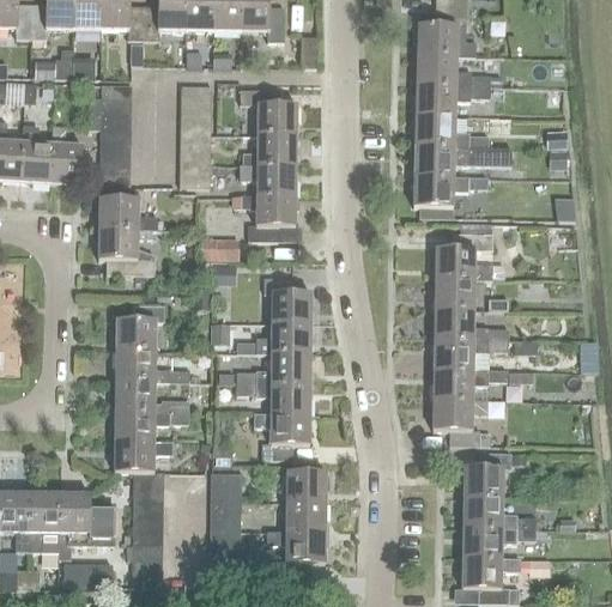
[(30,37),(31,4),(18,2),(18,0),(0,0),(0,25),(14,26),(14,37),(30,37)]
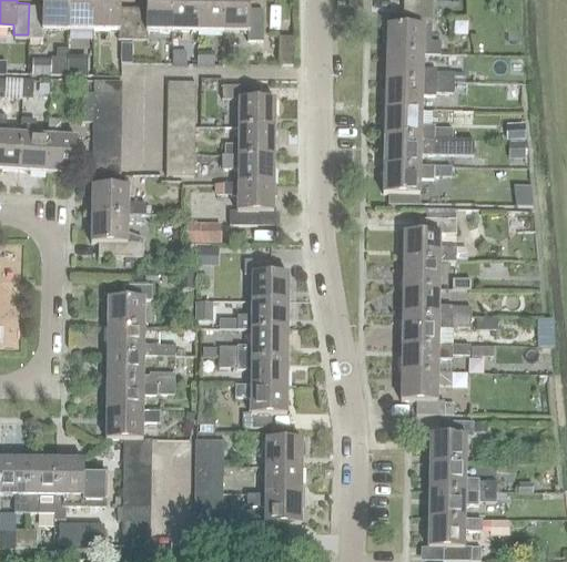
[(68,26),(68,0),(42,0),(42,3),(29,3),(28,34),(42,36),(42,24),(68,26)]
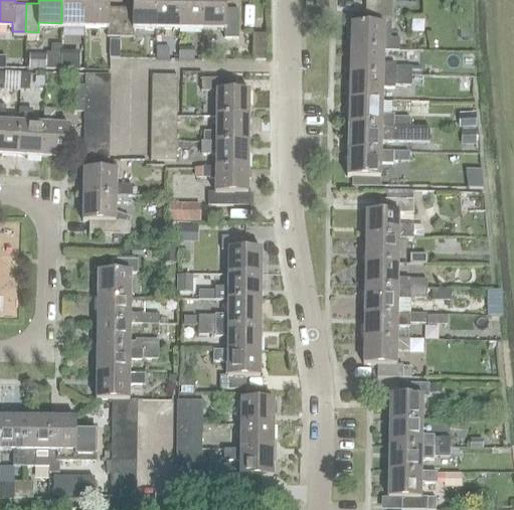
[(84,23),(83,0),(61,0),(61,23),(84,23)]
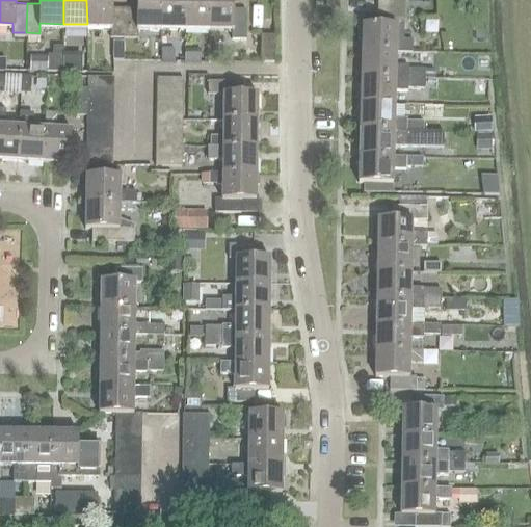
[(86,0),(87,24),(110,25),(110,34),(124,34),(125,4),(113,4),(113,0),(86,0)]
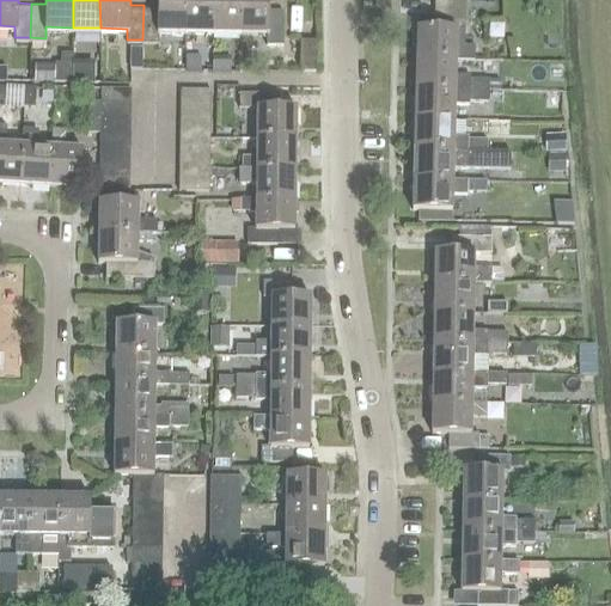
[(144,5),(142,40),(158,40),(158,29),(184,29),(185,0),(158,0),(158,5),(144,5)]
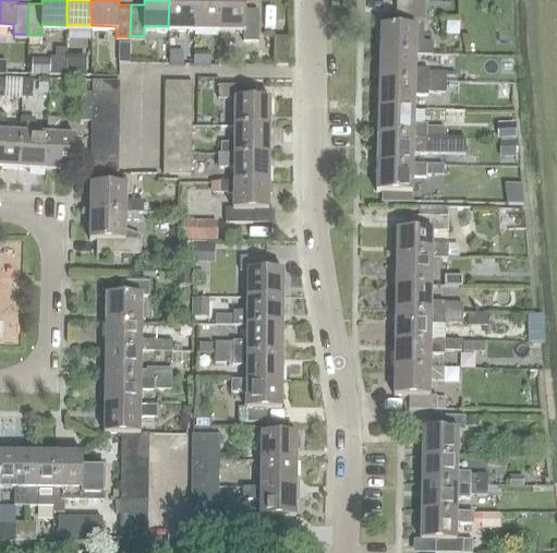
[(194,27),(194,0),(169,0),(168,26),(194,27)]
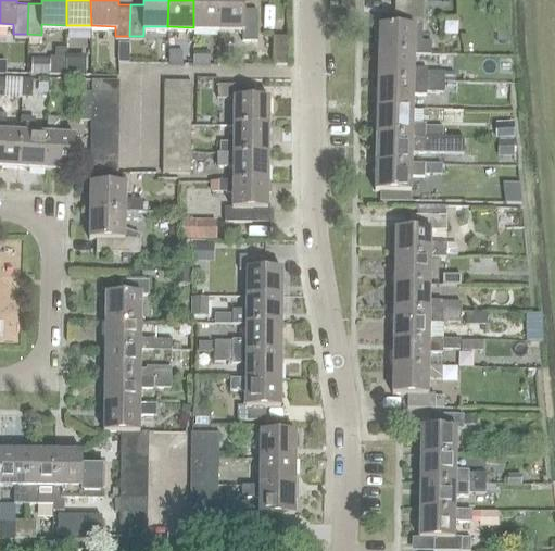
[(218,27),(218,0),(193,0),(193,27),(218,27)]
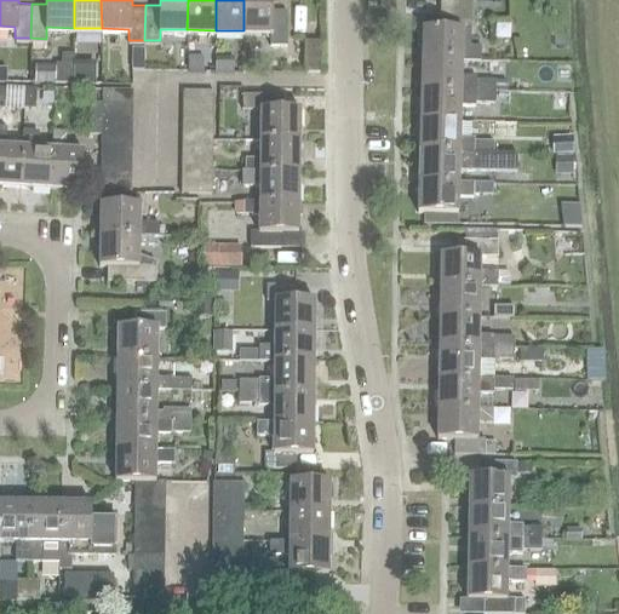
[(244,0),(244,30),(270,32),(269,41),(286,42),(287,7),(273,7),(273,0),(244,0)]
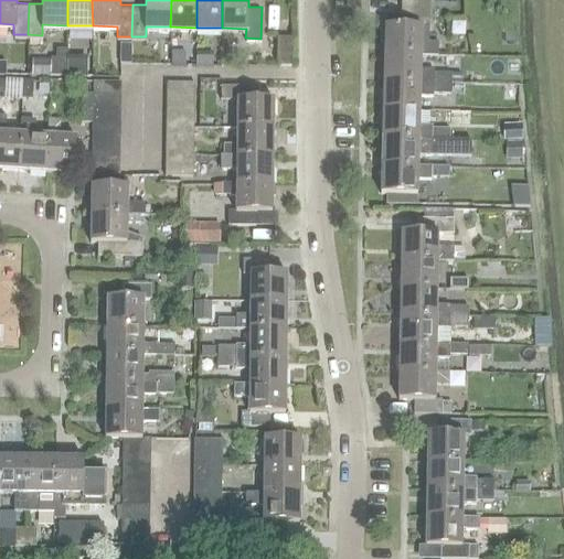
[(428,38),(429,0),(403,0),(402,22),(386,22),(385,51),(421,51),(438,52),(438,39),(428,38)]
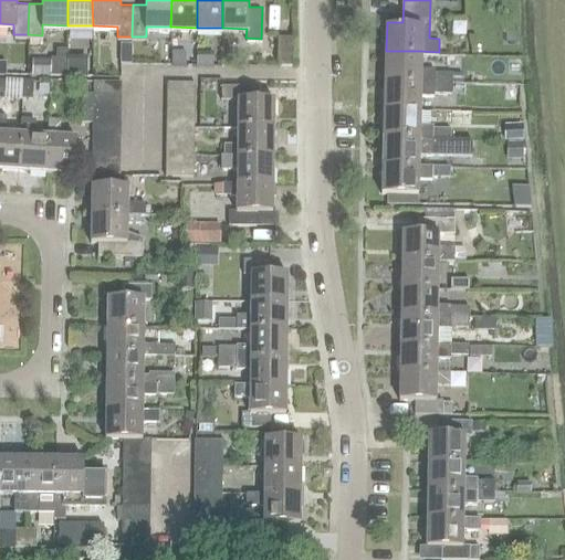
[(56,54),(67,54),(67,45),(56,45),(56,54)]
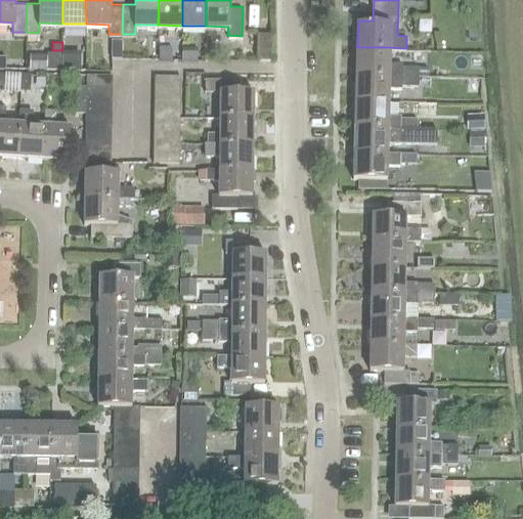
[(390,47),(357,47),(356,73),(419,74),(419,65),(402,63),(402,61),(390,61),(390,47)]
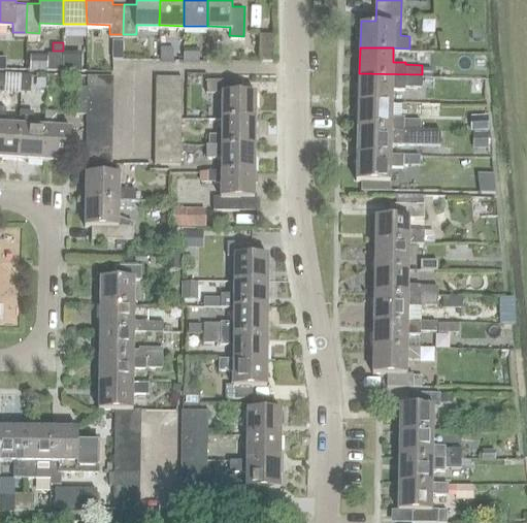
[(48,52),(31,52),(31,67),(48,67),(48,52)]
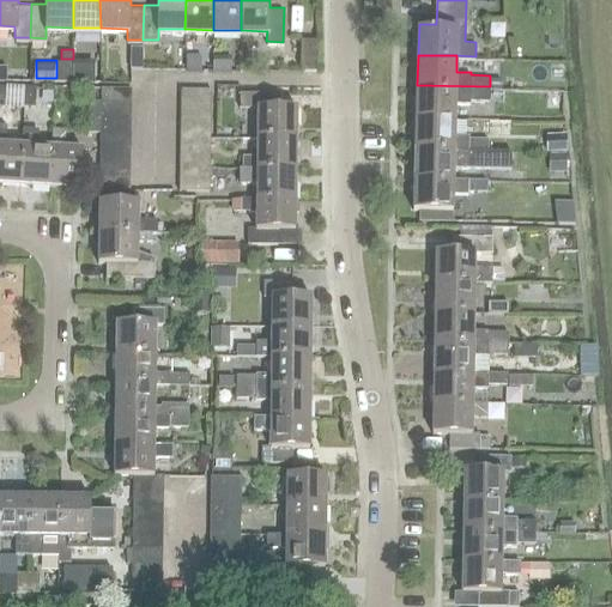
[(490,76),(490,86),(502,87),(502,76),(490,76)]
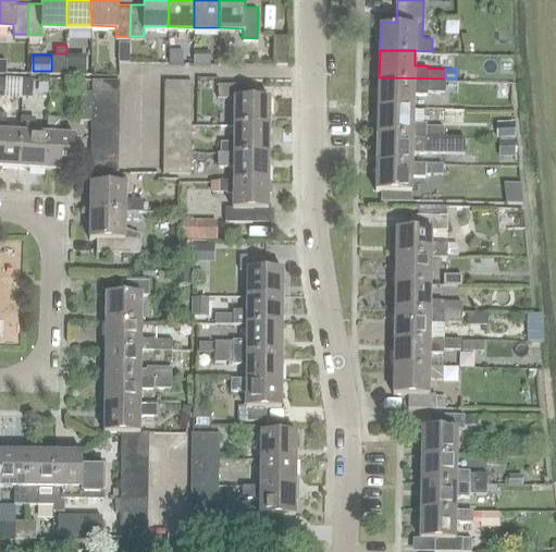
[(33,94),(33,75),(22,75),(22,94),(33,94)]
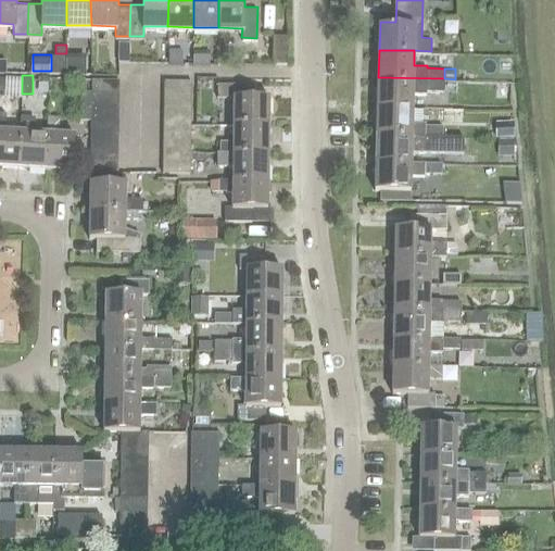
[(92,89),(120,89),(120,77),(92,76),(92,89)]
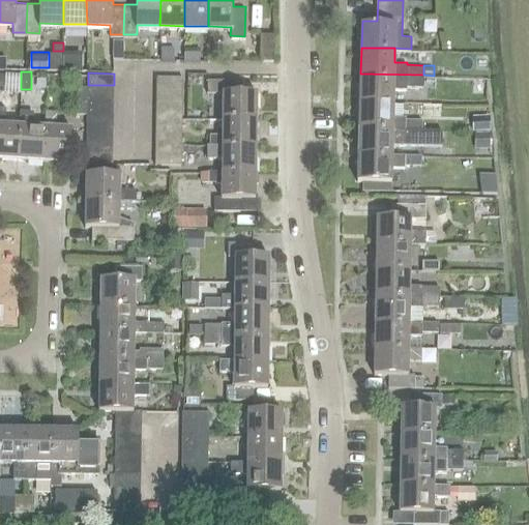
[(156,86),(182,87),(183,75),(156,74),(156,86)]
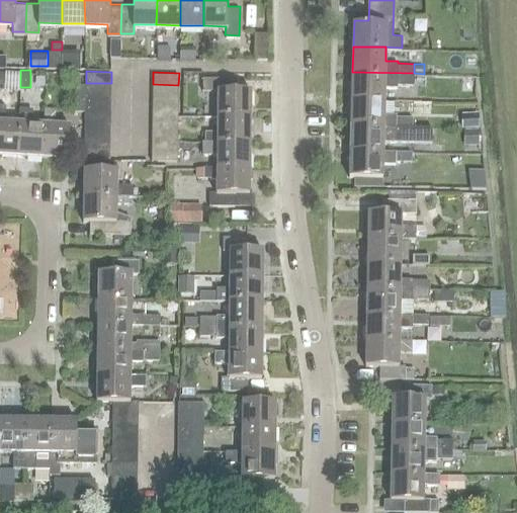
[(351,98),(384,98),(384,85),(398,85),(398,83),(414,83),(414,73),(352,72),(351,98)]
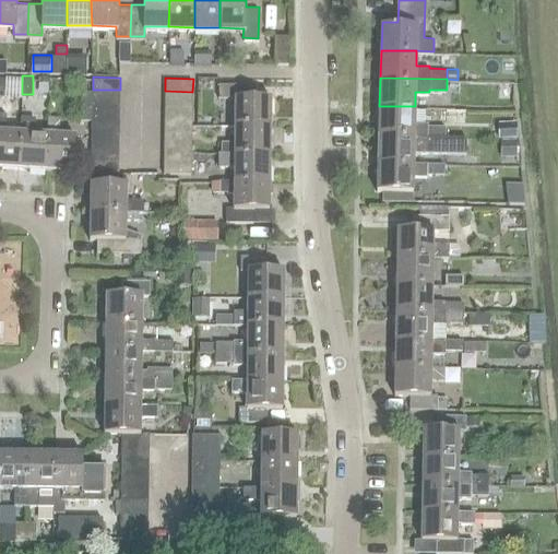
[(235,96),(234,121),(270,122),(271,95),(256,95),(256,82),(218,82),(218,96),(235,96)]
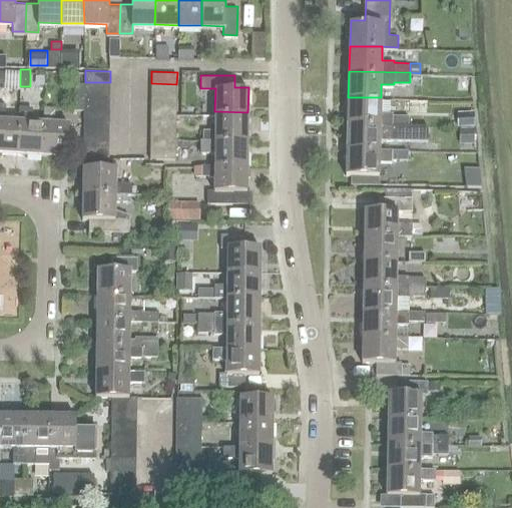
[(84,106),(85,94),(85,82),(75,81),(75,106),(84,106)]
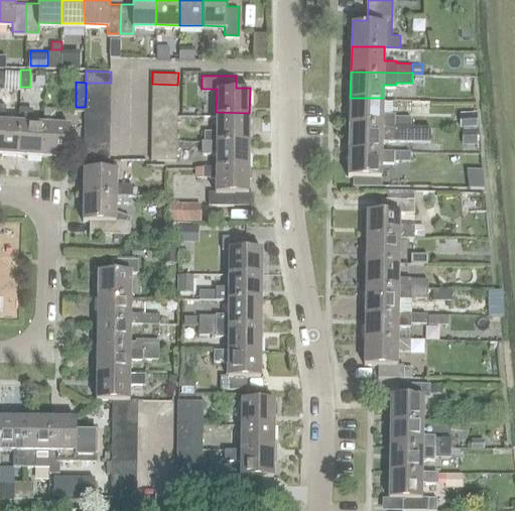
[(86,83),(86,95),(111,95),(111,83),(86,83)]
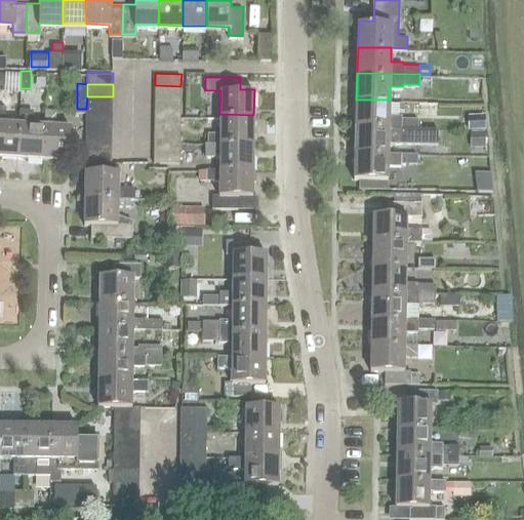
[(155,97),(180,97),(180,86),(155,85),(155,97)]
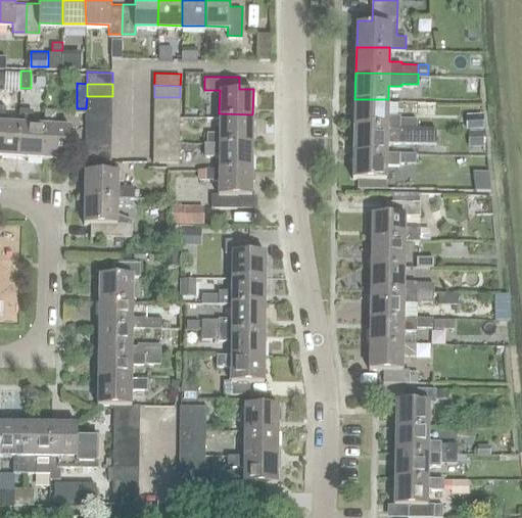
[(87,96),(86,108),(112,108),(112,96),(87,96)]
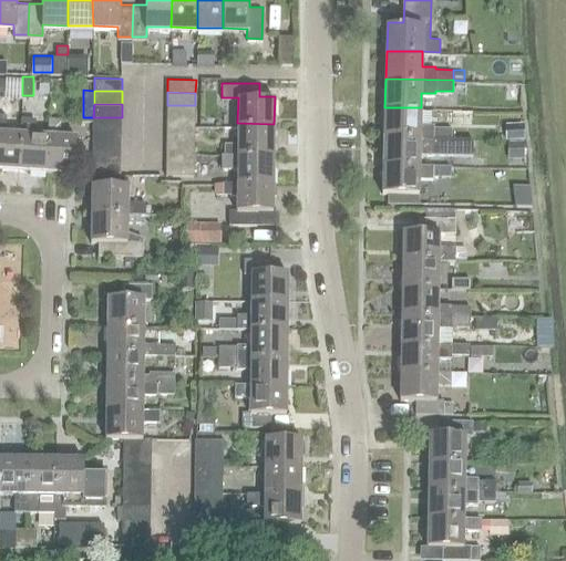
[(195,105),(167,105),(167,120),(195,120),(195,105)]
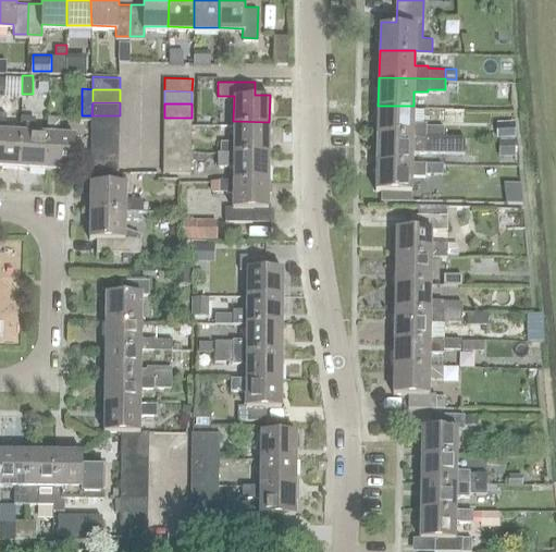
[(444,124),(436,123),(419,123),(419,121),(414,120),(414,106),(378,106),(378,133),(436,134),(444,134),(444,124)]
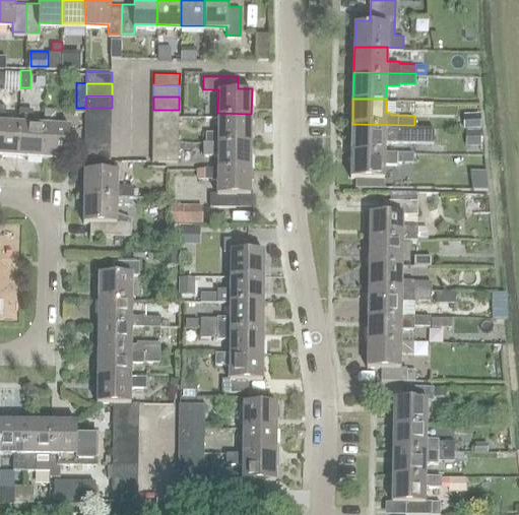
[(0,152),(16,153),(18,120),(5,120),(6,104),(0,103),(0,152)]
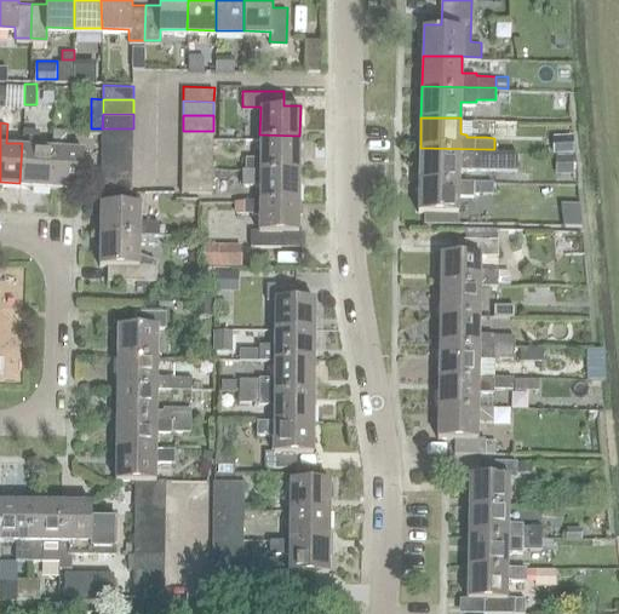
[(19,183),(50,185),(52,145),(36,144),(38,127),(23,126),(22,143),(19,183)]
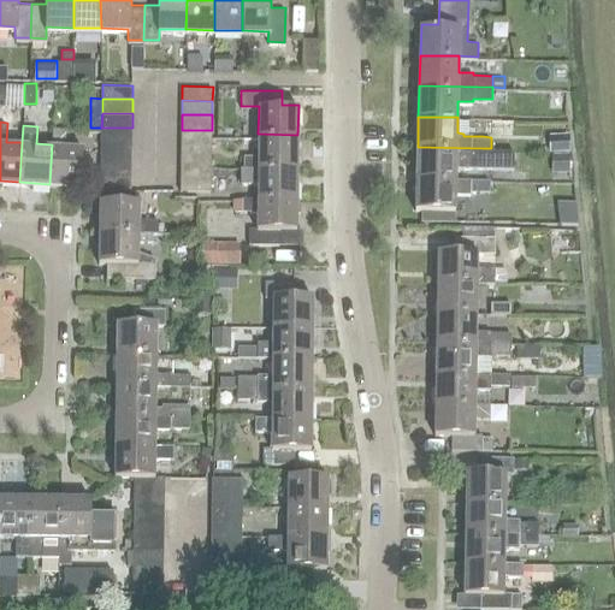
[(53,125),(52,144),(49,184),(81,187),(84,147),(65,146),(66,126),(53,125)]
